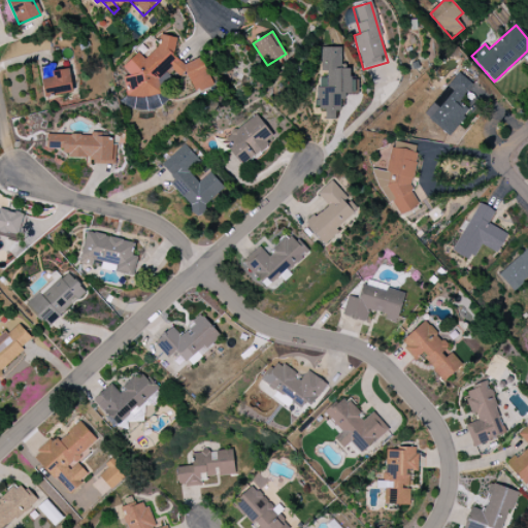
[(162,94),(161,86),(170,80),(177,77),(187,73),(197,94),(213,85),(198,58),(183,66),(176,55),(174,36),(159,37),(158,38),(159,48),(146,56),(136,57),(122,64),(128,75),(124,77),(126,98),(162,94)]
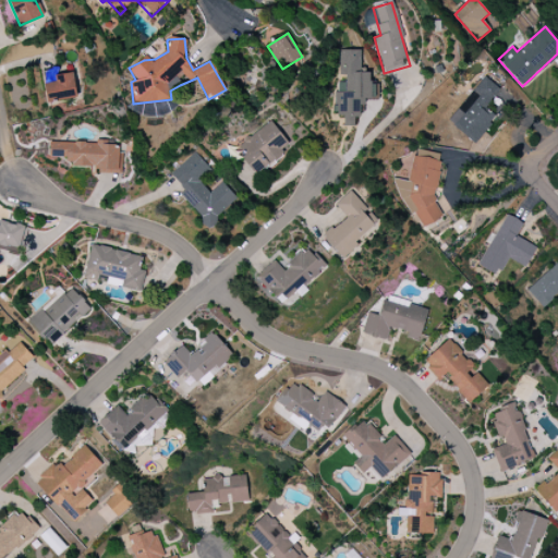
[(360,50),(339,50),(340,75),(342,75),(343,93),(335,93),(335,116),(343,114),(343,126),(355,126),(355,118),(362,117),(362,99),(372,99),(371,72),(361,73),(360,50)]
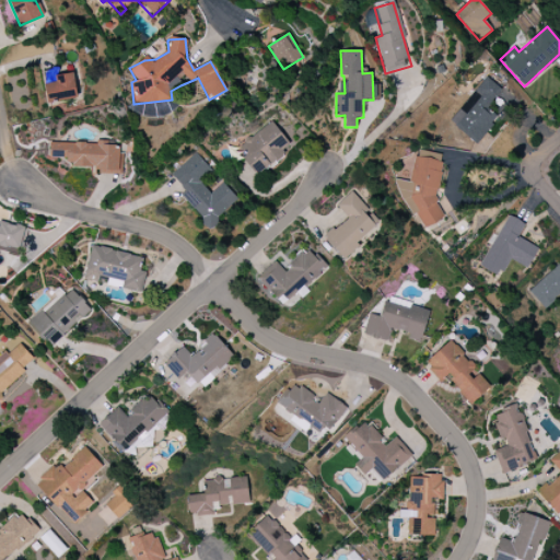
[(44,73),(48,103),(78,98),(73,73),(57,76),(56,71),(44,73)]
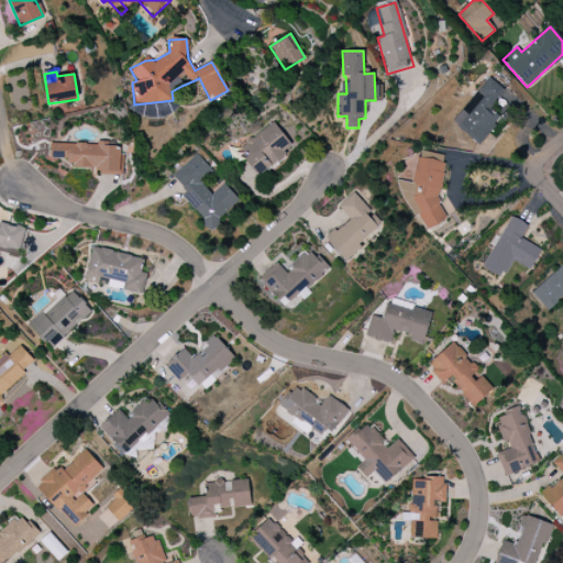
[(452,123),(478,145),(501,117),(490,108),(505,90),(488,77),(452,123)]
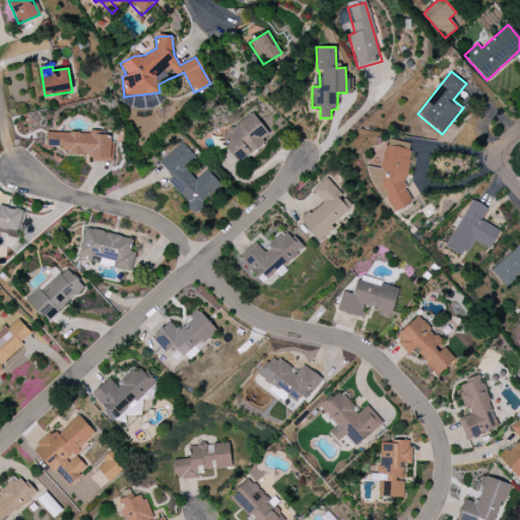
[(239,161),(271,137),(253,113),(220,138),(239,161)]
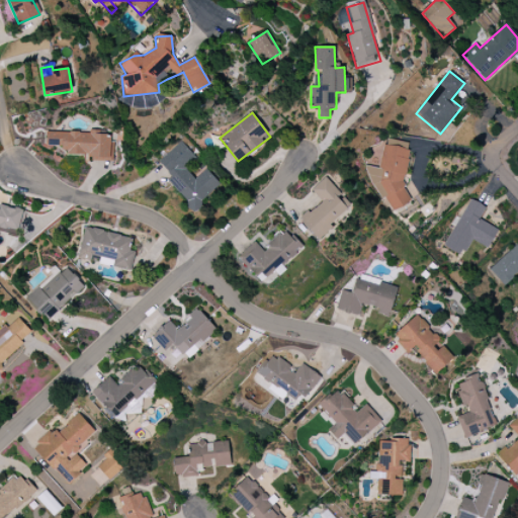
[(111,162),(112,136),(100,136),(100,131),(90,131),(90,133),(47,132),(47,146),(65,146),(65,154),(90,154),(90,161),(111,162)]
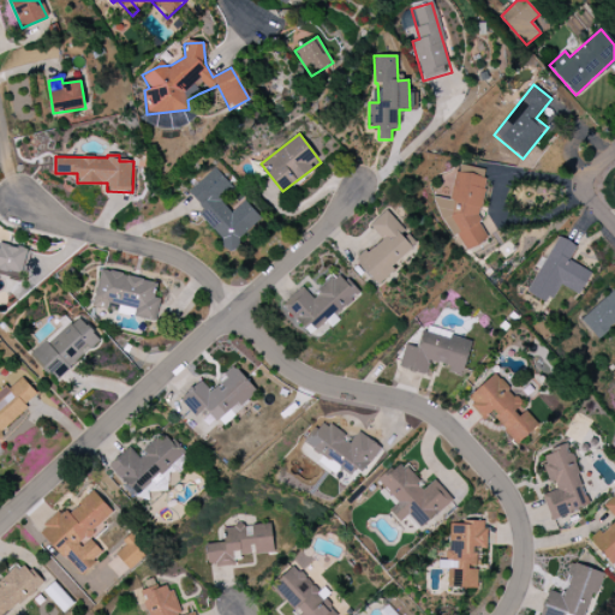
[(451,199),(429,196),(453,236),(458,237),(466,251),(485,240),(487,237),(478,224),(487,179),(481,168),(458,165),(451,199)]
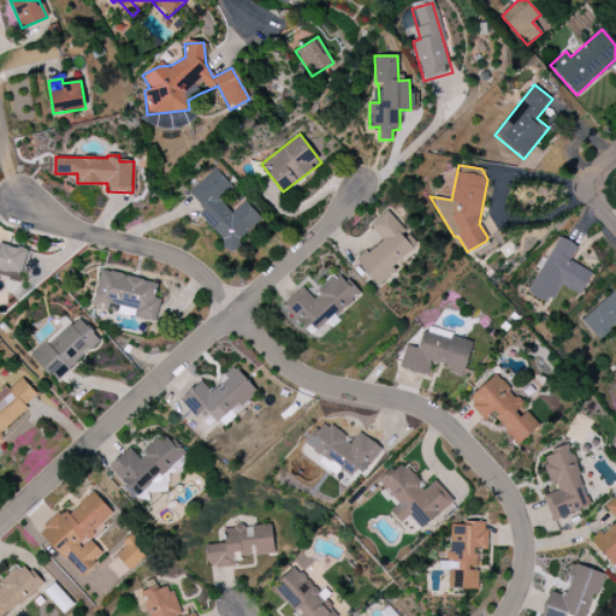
[(188,193),(205,211),(200,214),(230,249),(264,221),(246,201),(232,213),(219,199),(232,188),(215,169),(188,193)]
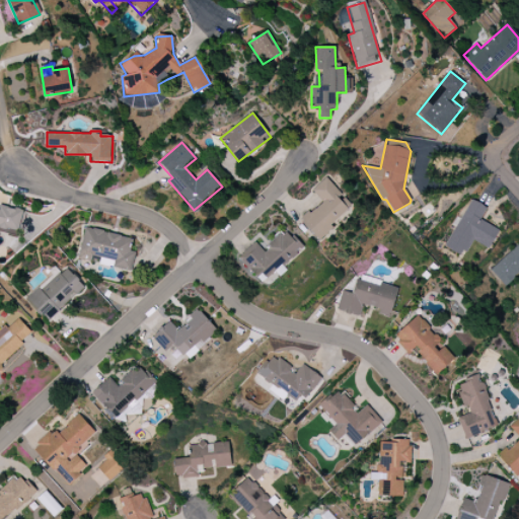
[(352,208),(341,195),(342,194),(325,177),(311,191),(321,201),(300,220),(318,239),(352,208)]
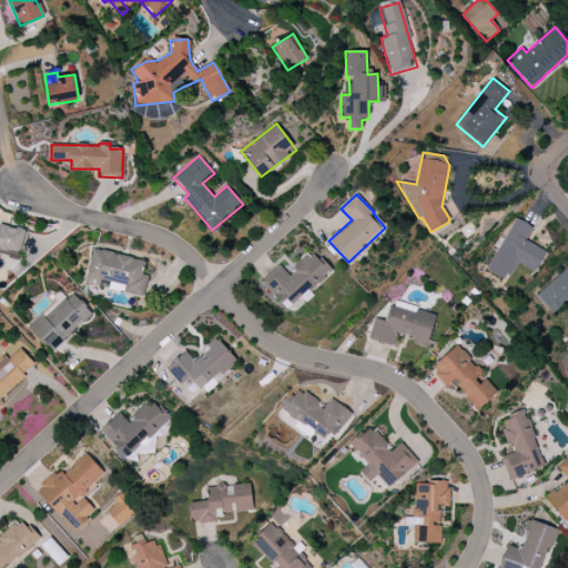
[(516,263),(536,272),(546,251),(526,241),(533,226),(515,219),(505,241),(501,239),(486,271),(507,281),(516,263)]
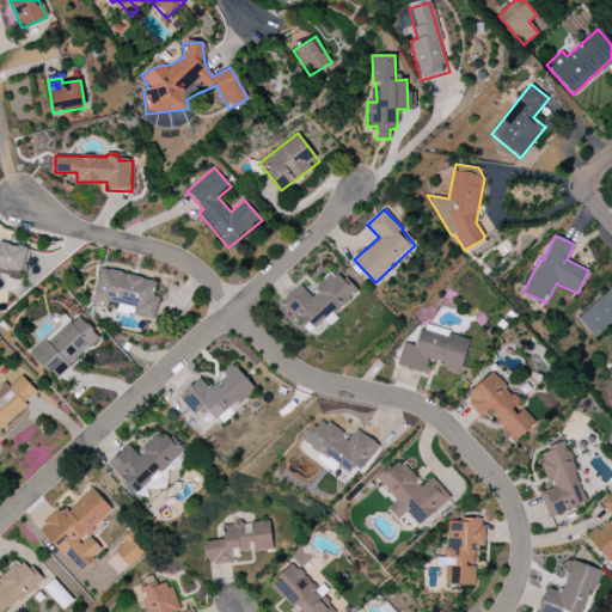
[(0,270),(23,276),(30,249),(0,242),(0,270)]
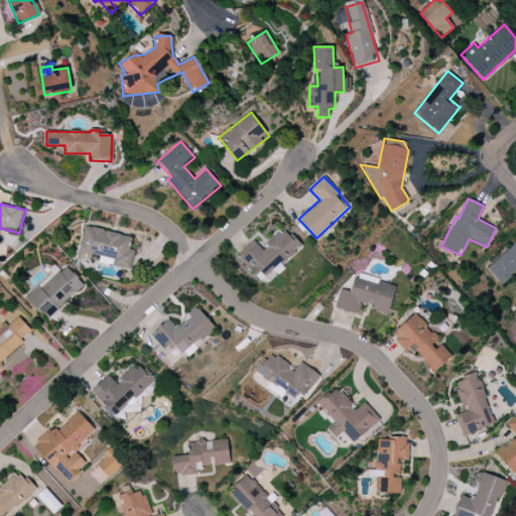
[(132,238),(86,226),(78,257),(90,260),(92,254),(103,257),(113,260),(111,266),(134,271),(138,254),(129,252),(132,238)]
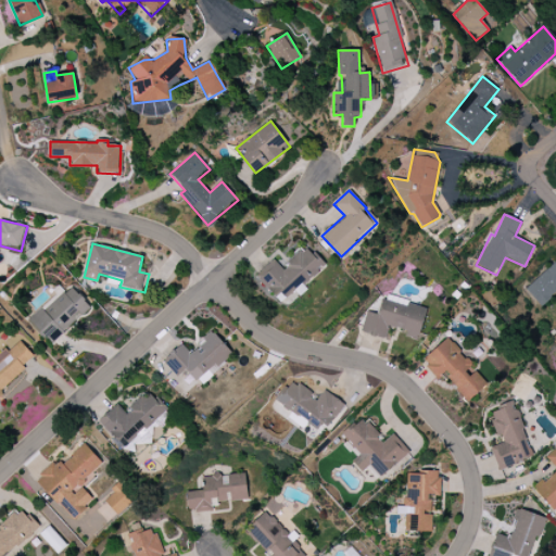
[(255,276),(281,304),(325,265),(306,245),(281,268),(274,260),(255,276)]
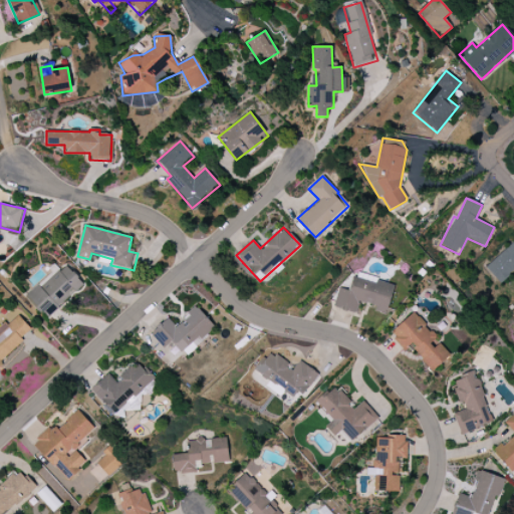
[(513,241),(486,268),(500,283),(513,270),(513,241)]
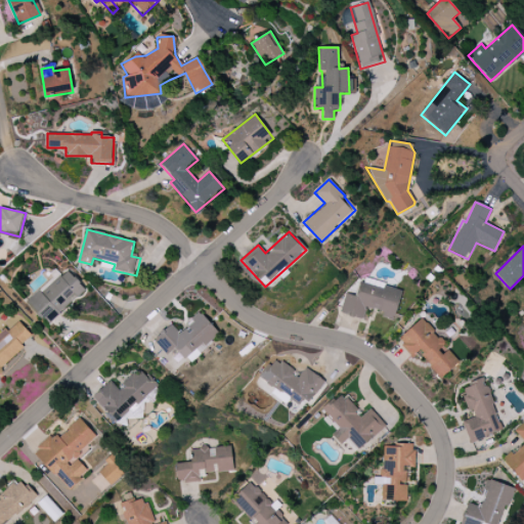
[(85,289),(68,271),(61,277),(56,273),(26,303),(47,325),(85,289)]
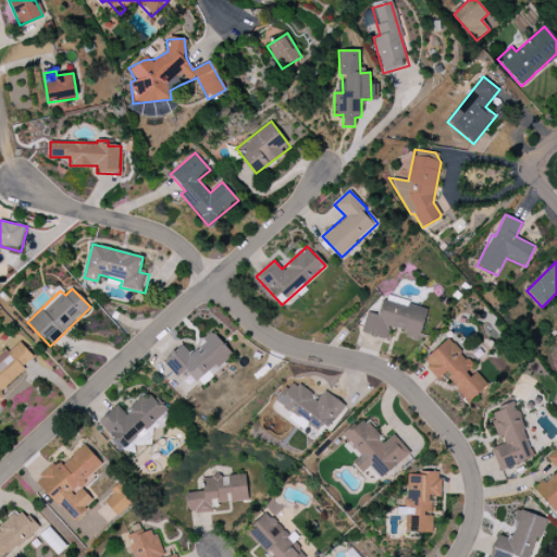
[(428,308),(384,297),(380,316),(367,312),(362,333),(387,339),(390,327),(407,332),(406,337),(419,341),(428,308)]
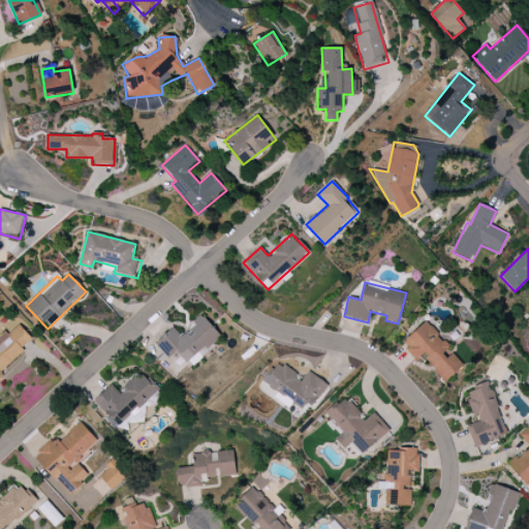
[(154,343),(168,360),(178,351),(190,366),(222,339),(203,316),(180,336),(173,328),(154,343)]
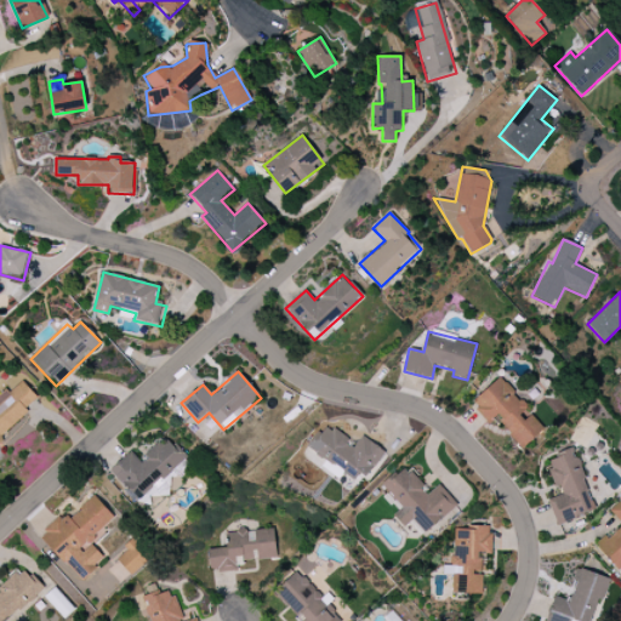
[(471,403),(489,423),(495,419),(523,449),(543,429),(531,415),(525,420),(520,415),(529,408),(500,376),(471,403)]
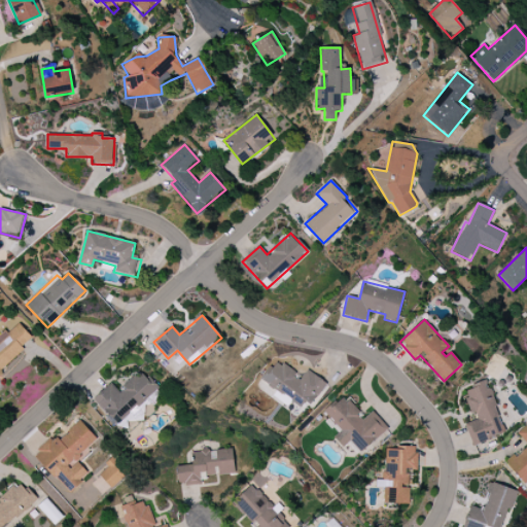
[(34,340),(19,323),(8,334),(5,330),(0,336),(0,374),(2,372),(0,370),(34,340)]
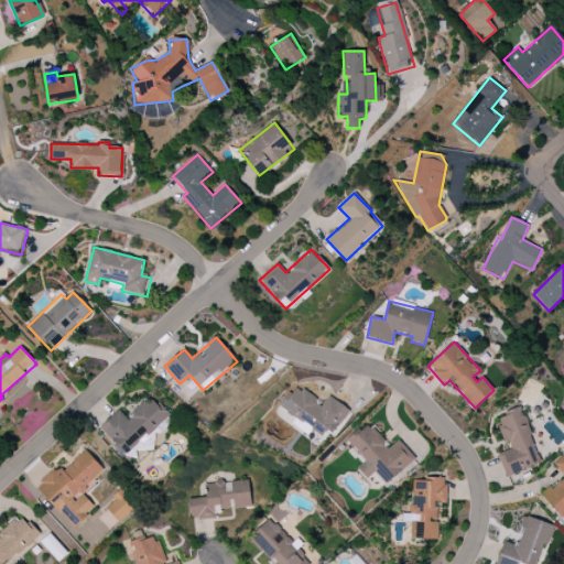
[(328,396),(323,404),(295,384),(280,407),(322,436),(326,429),(334,434),(350,411),(328,396)]
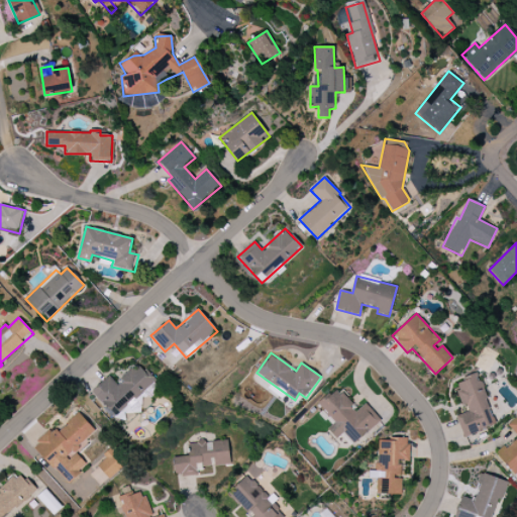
[(109,376),(91,392),(114,418),(154,381),(137,363),(115,383),(109,376)]
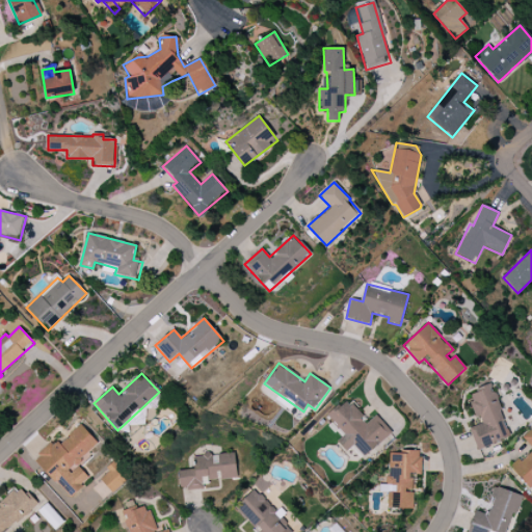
[(511,436),(490,387),(467,396),(479,425),(469,428),(477,450),(511,436)]
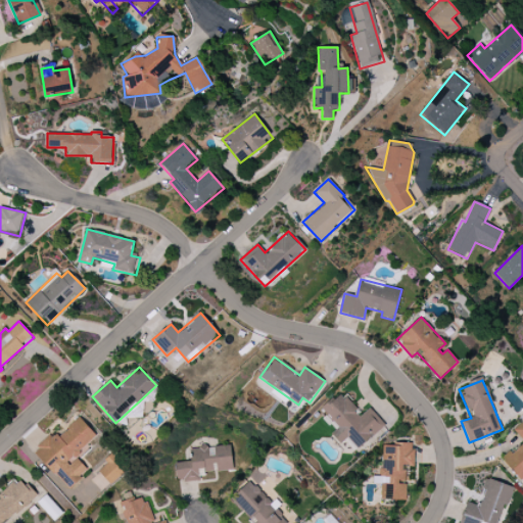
[(358,449),(385,426),(370,408),(361,416),(341,393),(323,409),(338,427),(331,434),(340,444),(347,437),(358,449)]
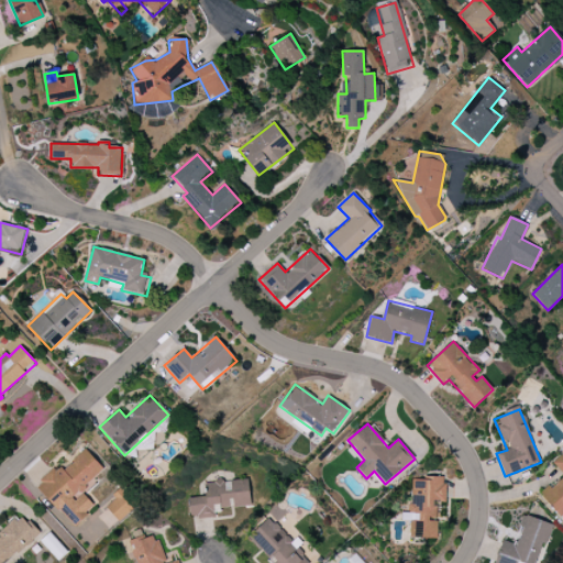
[(36,485),(73,527),(95,507),(81,492),(105,472),(86,450),(61,472),(56,467),(36,485)]
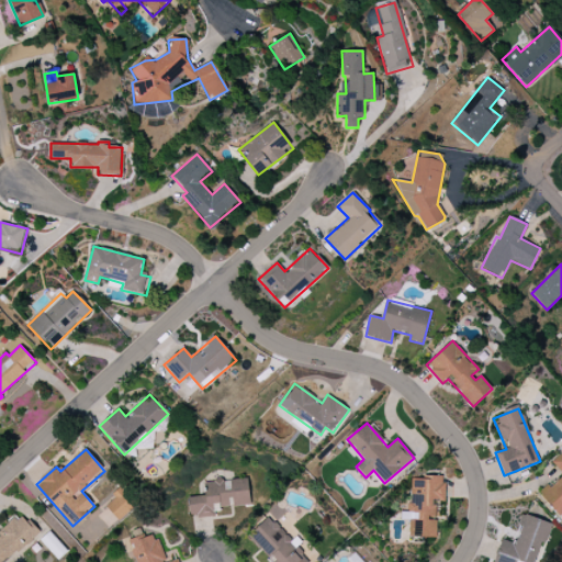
[(561,473),(540,495),(558,515),(561,510),(561,451),(551,462),(561,473)]
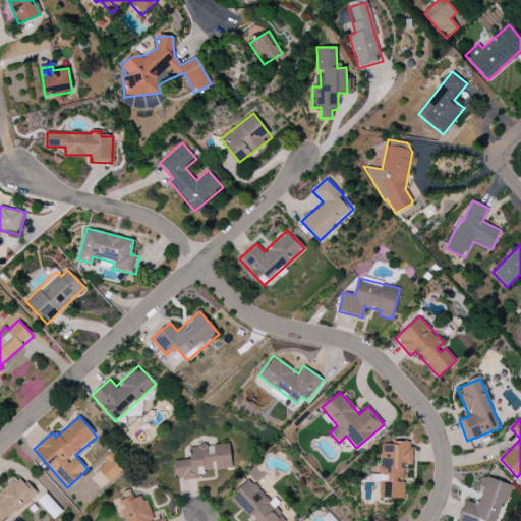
[(404,499),(404,478),(406,478),(406,466),(411,466),(412,443),(380,443),(380,499),(404,499)]
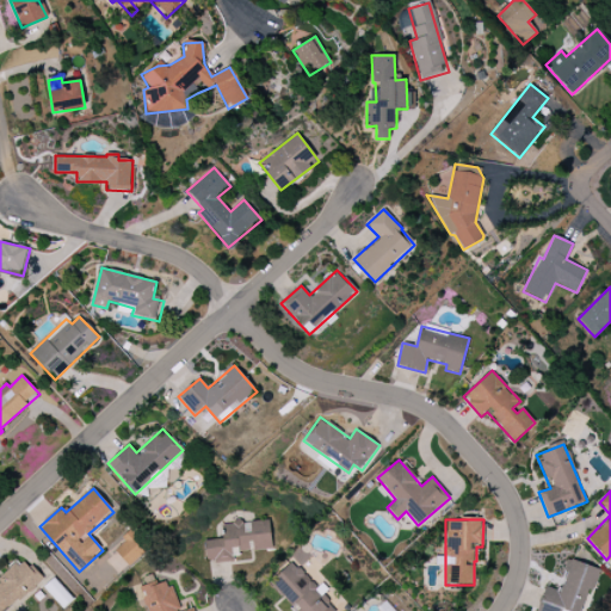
[(270,520),(221,525),(222,538),(204,541),(207,563),(236,561),(235,551),(272,549),(270,520)]
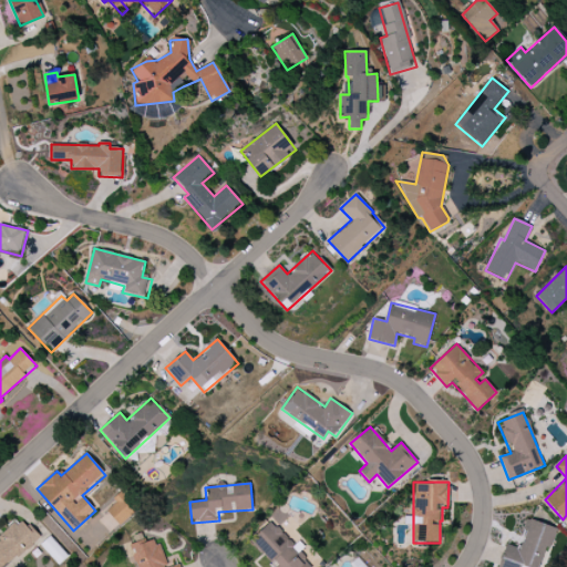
[(105,509),(120,526),(136,511),(121,495),(105,509)]
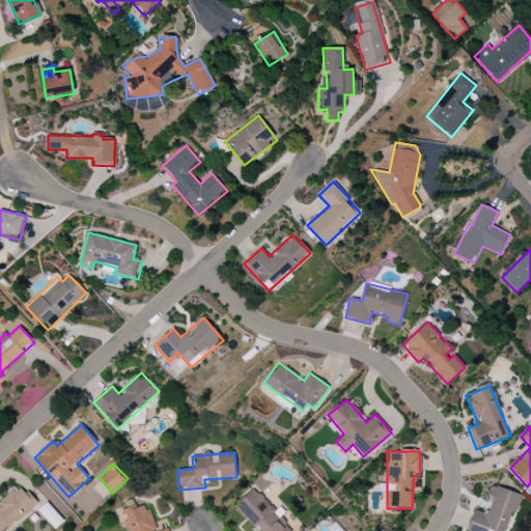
[(0,530),(2,530),(35,502),(20,485),(0,503),(0,530)]
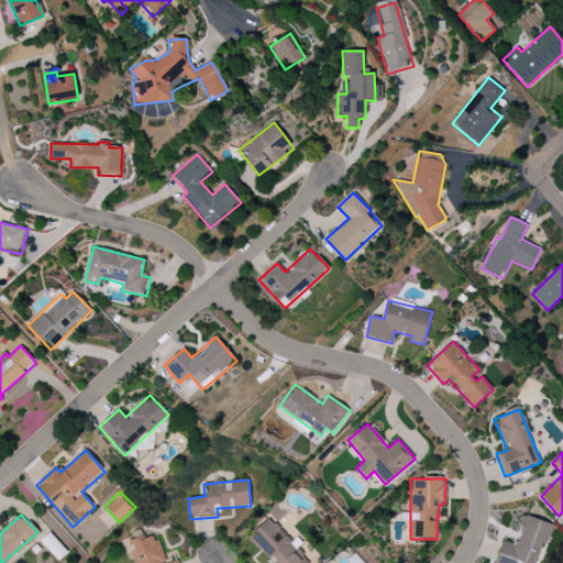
[(539,562),(552,525),(525,516),(515,544),(501,540),(494,562),(515,562),(517,560),(528,562),(539,562)]
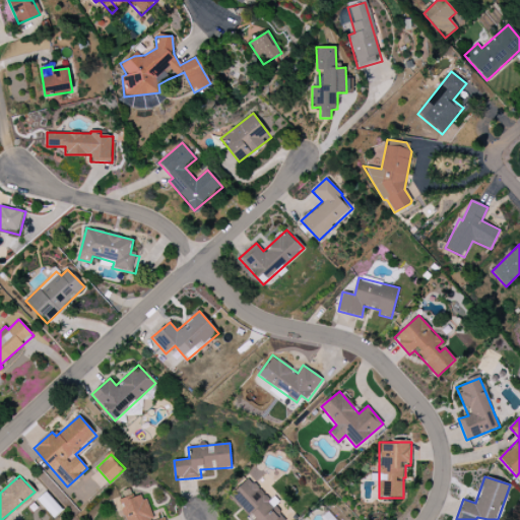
[(284,519),(250,477),(231,494),(251,519),(249,519),(284,519)]
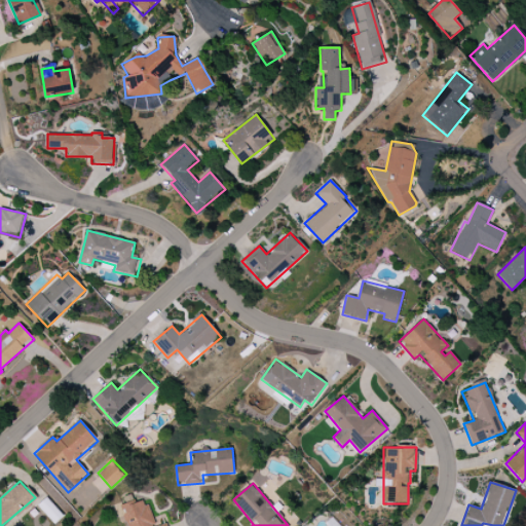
[(166,525),(166,523),(157,525),(154,525),(145,499),(135,503),(132,495),(125,496),(127,502),(119,505),(126,525),(166,525)]
